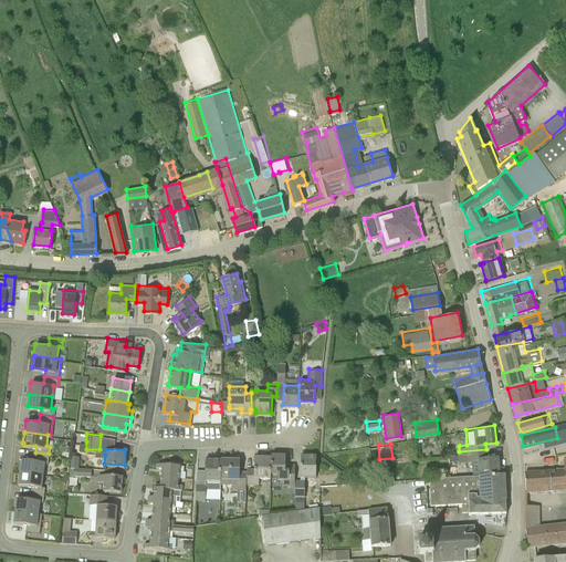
[(486,455),(486,449),(459,451),(460,460),(480,458),(481,472),(499,472),(498,455),(486,455)]
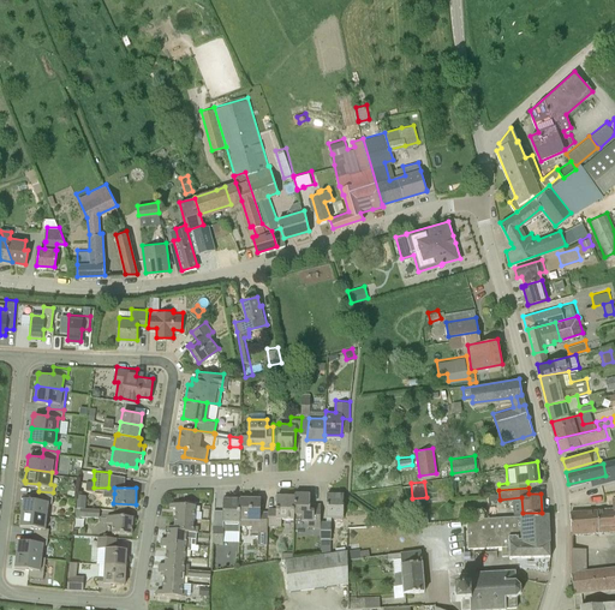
[(53,492),(39,491),(37,498),(23,496),(23,498),(22,509),(22,510),(47,513),(48,501),(52,501),(53,492)]
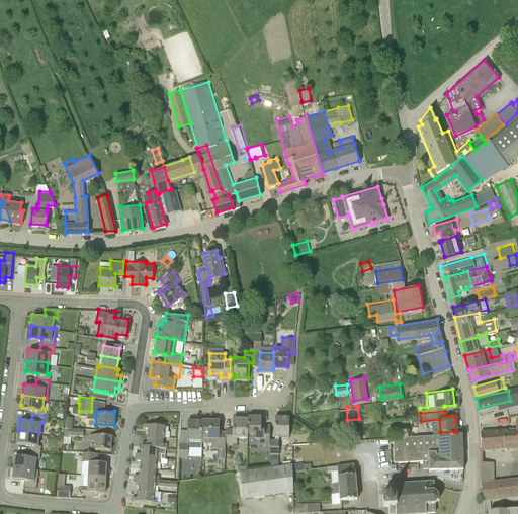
[(270,437),(270,431),(265,430),(266,422),(261,422),(261,414),(248,414),(248,416),(248,432),(255,432),(254,436),(259,436),(259,442),(269,442),(270,437)]
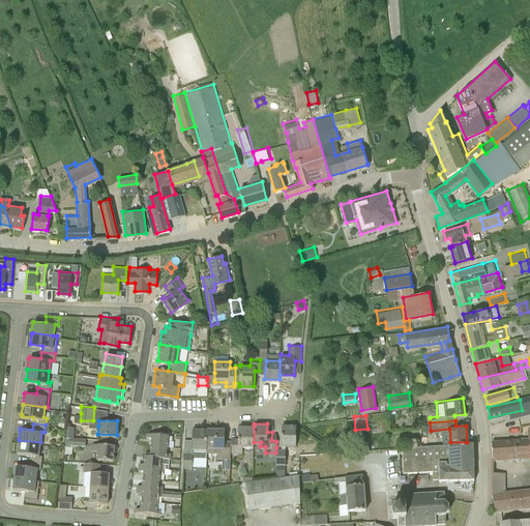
[(282,443),(295,443),(296,424),(282,424),(282,443)]
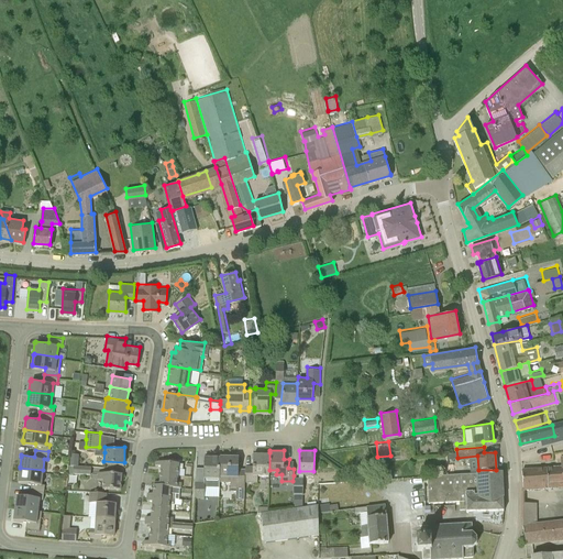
[(269,452),(253,452),(253,461),(246,460),(246,470),(246,480),(257,480),(257,473),(269,473),(269,470),(269,452)]
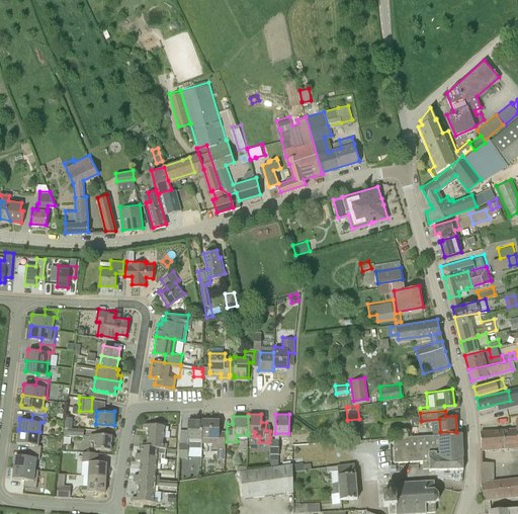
[(517,417),(516,418),(517,427),(480,430),(482,449),(481,449),(481,459),(481,482),(483,498),(517,492),(517,417)]
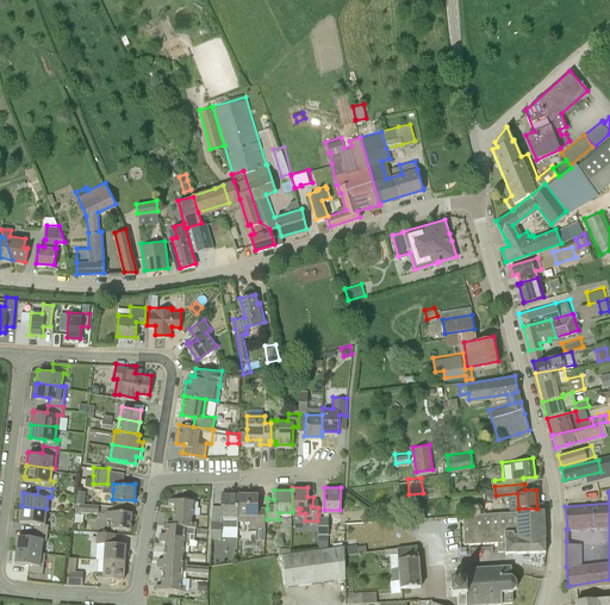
[(240,492),(222,492),(222,524),(238,524),(238,519),(240,492)]
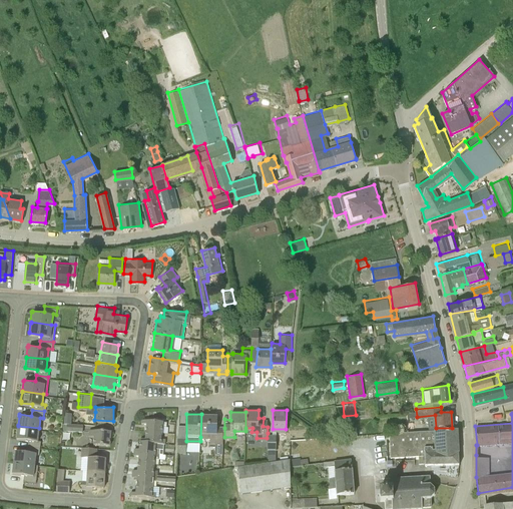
[(216,414),(201,414),(200,437),(210,437),(210,442),(214,442),(214,452),(222,452),(222,442),(223,437),(224,437),(224,428),(216,428),(216,414)]
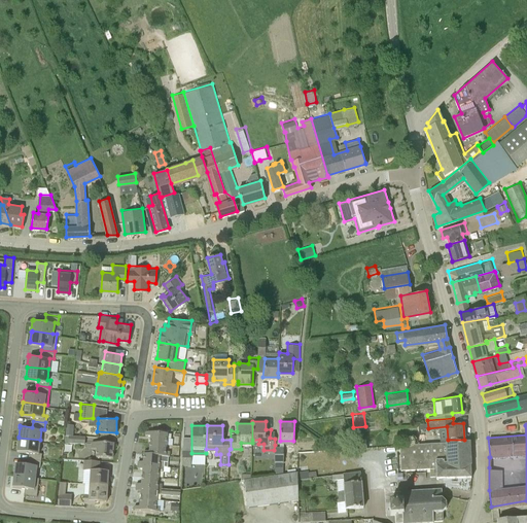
[(150,433),(150,441),(167,442),(167,436),(172,436),(172,429),(146,429),(145,432),(150,433)]
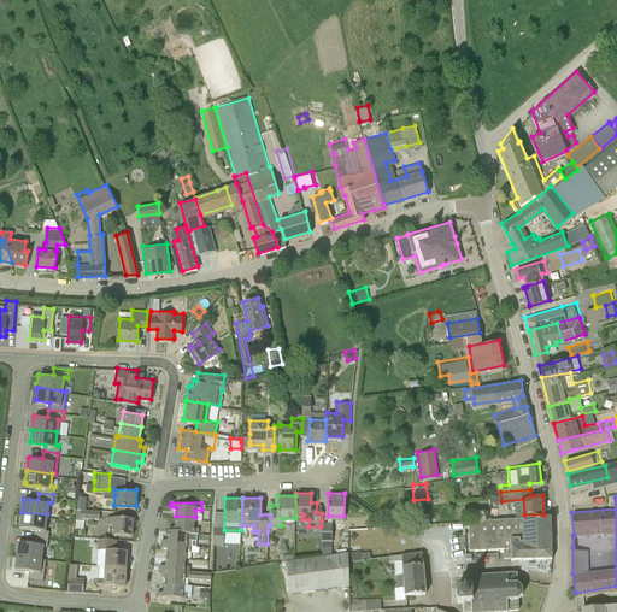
[(47,515),(22,512),(22,513),(21,513),(19,524),(21,524),(19,525),(34,528),(33,534),(48,536),(50,528),(45,528),(47,515)]
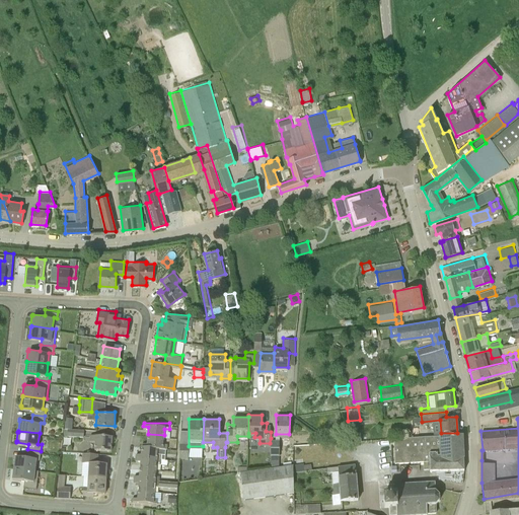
[(464,468),(462,432),(457,433),(441,433),(394,436),(394,460),(423,459),(424,467),(430,466),(430,468),(431,468),(464,468)]
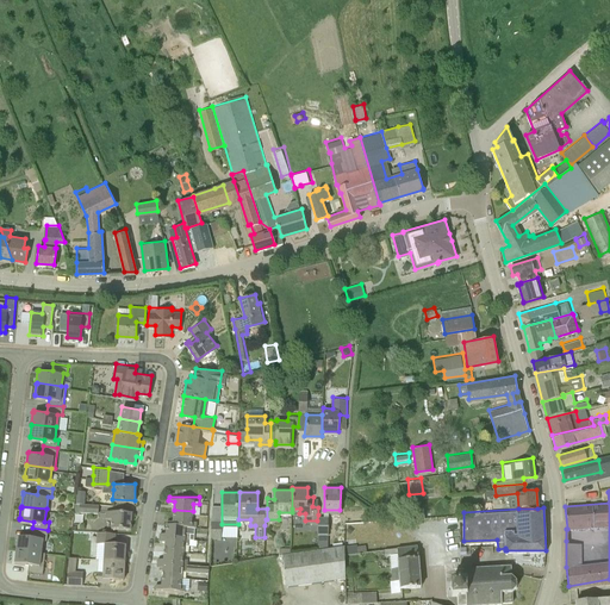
[(131,526),(131,510),(106,509),(106,517),(112,517),(111,526),(131,526)]
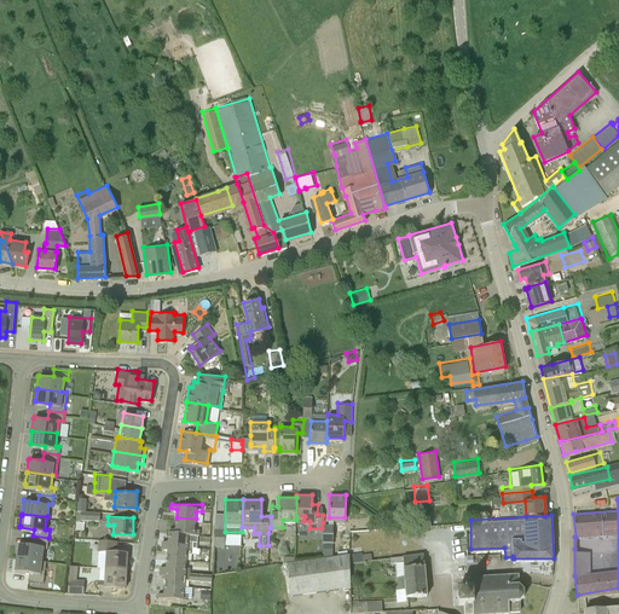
[(196,519),(177,517),(175,527),(169,526),(169,529),(195,532),(200,533),(200,527),(195,526),(196,519)]
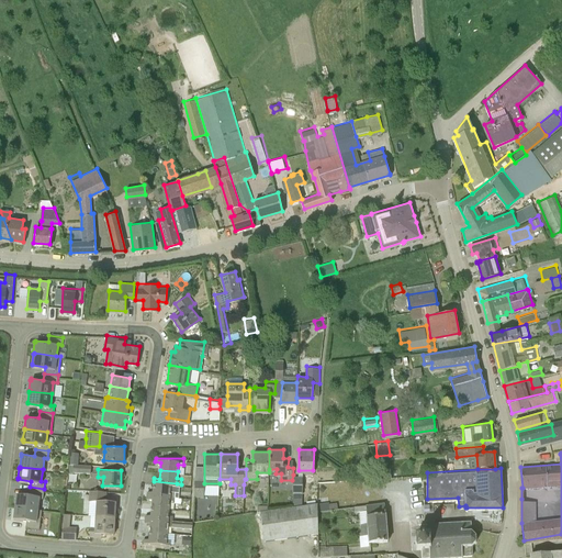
[(303,475),(293,475),(292,480),(292,505),(302,504),(303,475)]
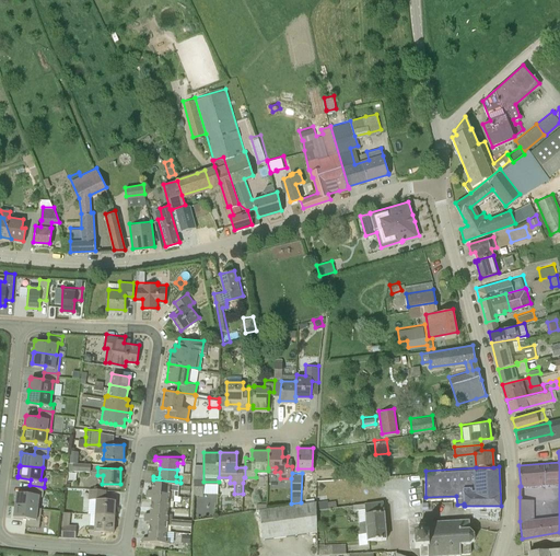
[(147,490),(174,494),(174,488),(170,488),(170,482),(176,483),(176,482),(153,479),(152,488),(147,488),(147,490)]
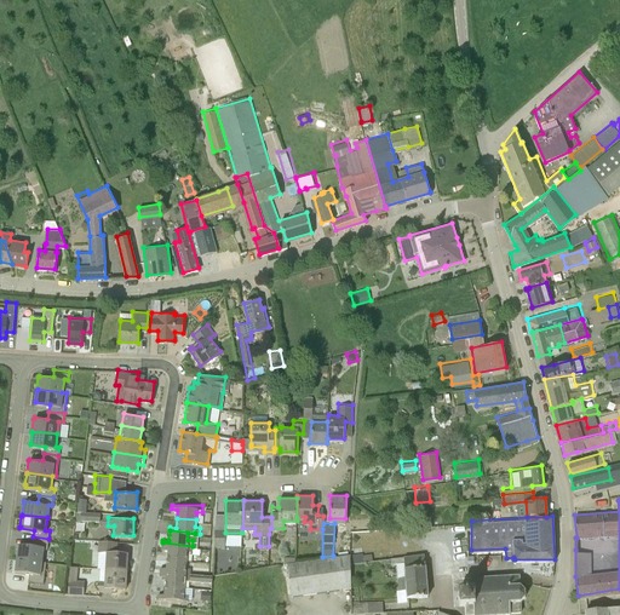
[(47,547),(49,539),(33,536),(33,544),(18,542),(18,544),(17,544),(16,555),(17,555),(17,556),(41,559),(44,546),(47,547)]
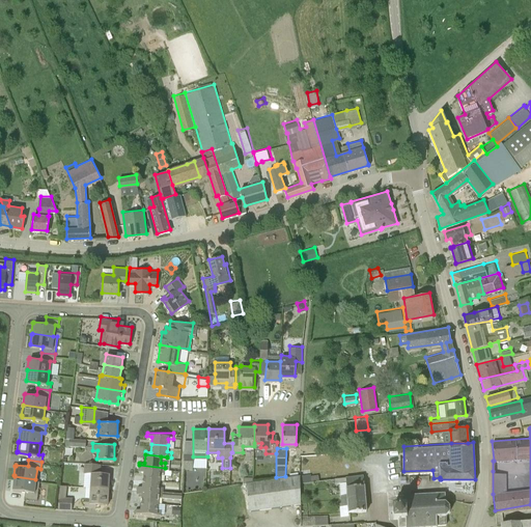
[(92,468),(91,486),(108,487),(109,472),(100,472),(101,463),(85,462),(84,468),(92,468)]
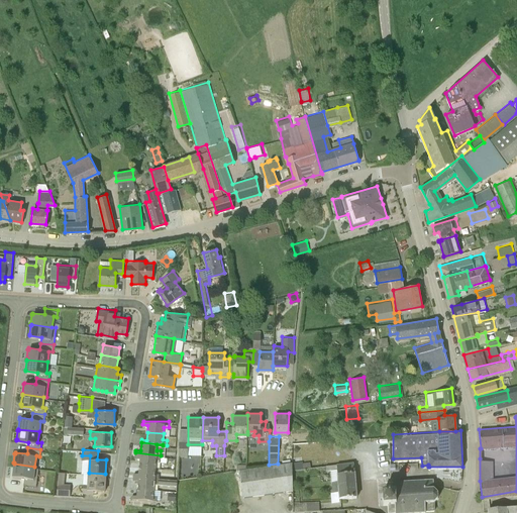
[(140,456),(139,465),(156,466),(156,459),(160,459),(161,455),(135,452),(134,456),(140,456)]
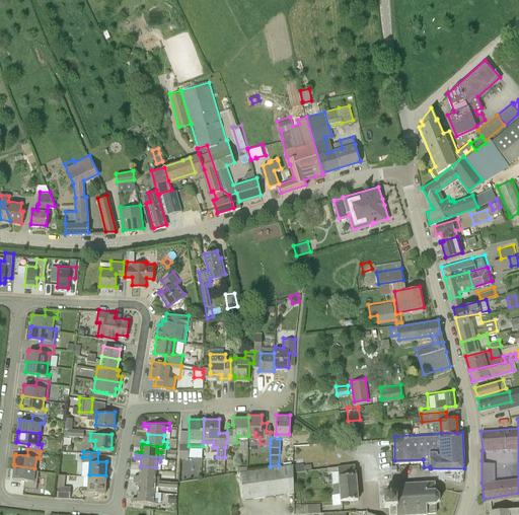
[(358,498),(355,462),(326,464),(327,469),(331,469),(334,493),(340,493),(341,499),(358,498)]
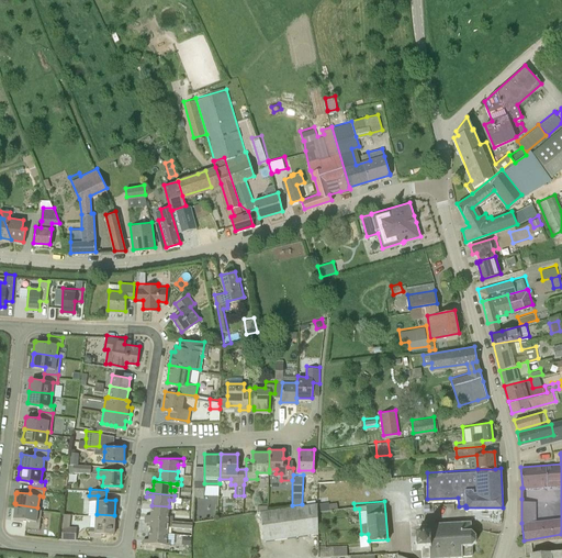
[(302,504),(292,505),(267,509),(260,510),(265,538),(318,531),(317,502),(302,504)]
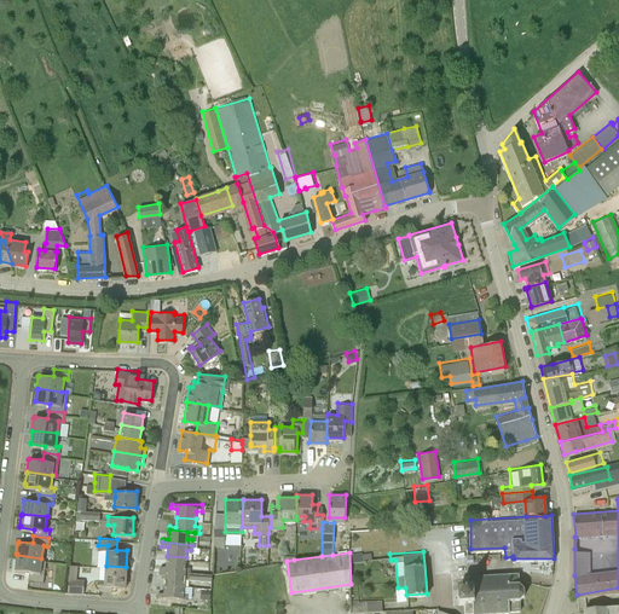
[(41,559),(17,555),(16,556),(15,567),(15,569),(29,571),(28,578),(44,580),(46,560),(41,559)]
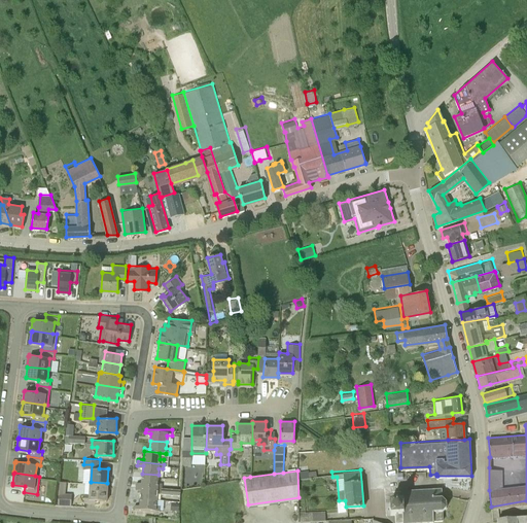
[(162,486),(162,481),(157,481),(159,475),(142,474),(141,482),(136,481),(136,484),(162,486)]
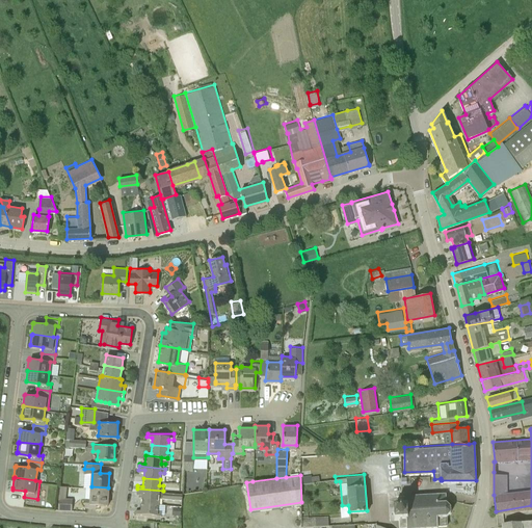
[(107,503),(108,487),(91,486),(90,497),(84,497),(85,505),(92,505),(92,503),(107,503)]
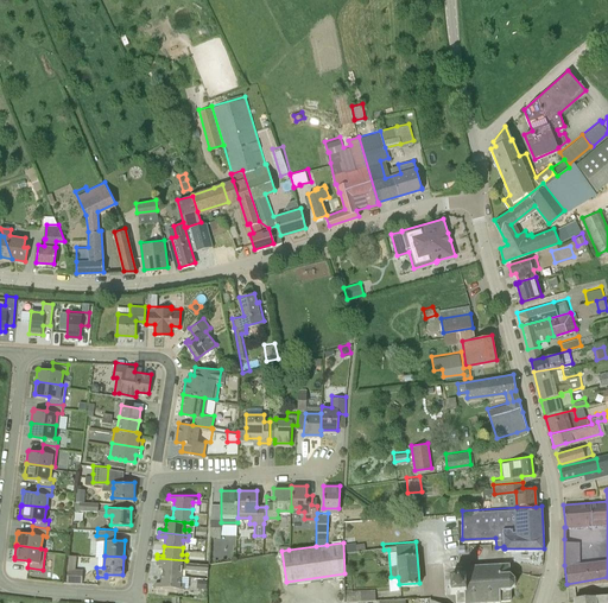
[(162,572),(181,573),(181,566),(185,566),(208,569),(208,563),(187,560),(157,558),(157,563),(163,563),(162,572)]
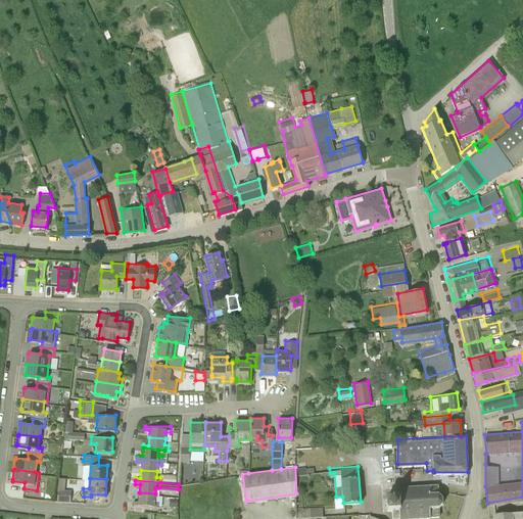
[(438,492),(438,486),(437,483),(436,483),(390,485),(391,494),(387,494),(386,496),(387,509),(392,508),(392,517),(399,517),(399,518),(430,516),(430,515),(439,515),(438,506),(442,502),(442,497),(438,492)]
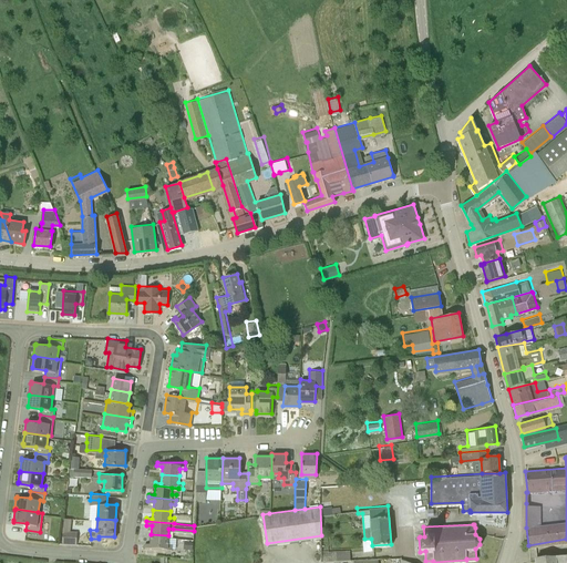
[(75,542),(76,530),(63,529),(63,542),(75,542)]
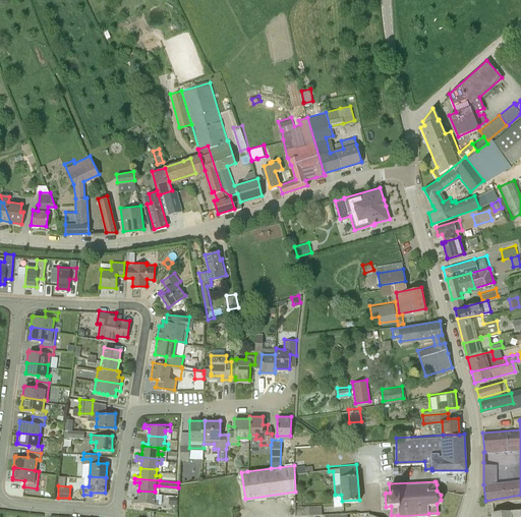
[(155,492),(138,491),(138,498),(133,498),(132,501),(154,503),(154,502),(158,503),(159,498),(155,498),(155,492)]
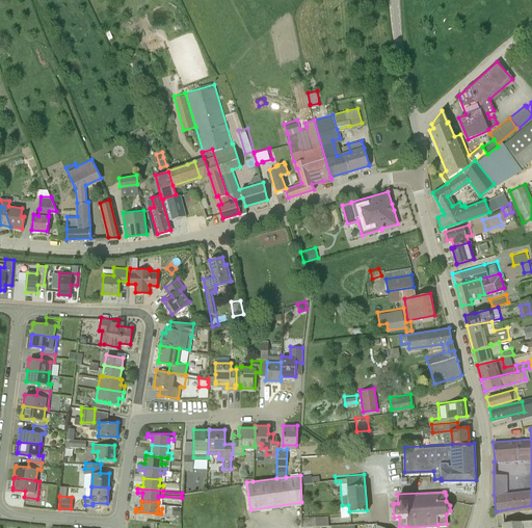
[(302,525),(328,524),(328,515),(301,515),(302,525)]
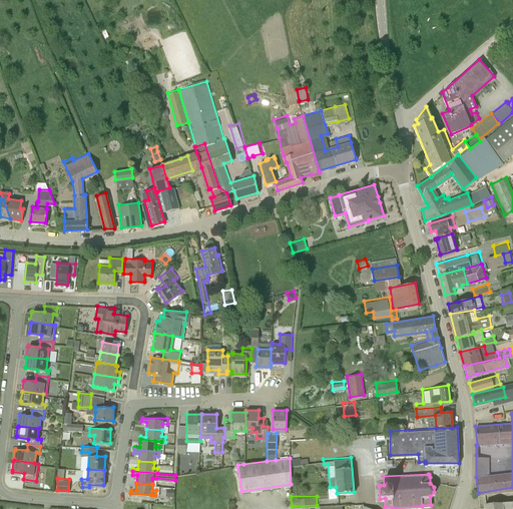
[(507,508),(508,508),(512,508),(512,500),(484,504),(484,508),(507,508)]
